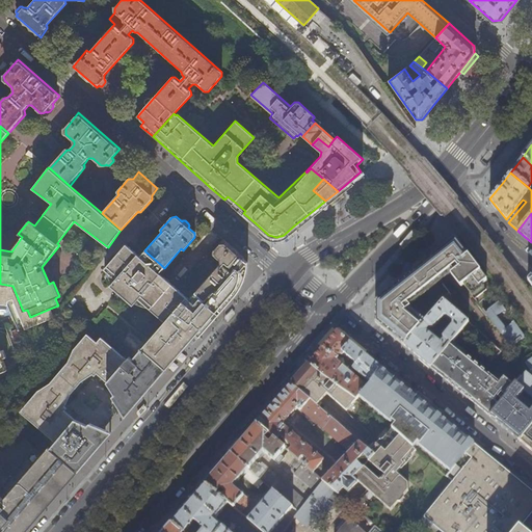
[(220,264),(194,293),(189,298),(157,270),(161,265),(147,253),(141,259),(126,245),(105,270),(106,272),(108,275),(109,278),(113,285),(116,288),(123,294),(129,299),(132,301),(136,304),(144,308),(147,308),(149,308),(165,322),(141,350),(165,371),(175,361),(196,335),(200,337),(210,325),(232,300),(235,296),(238,292),(240,289),(243,285),(245,277),(246,271),(246,261),(243,259),(236,251),(223,240),(214,251),(214,256),(220,261),(220,264)]
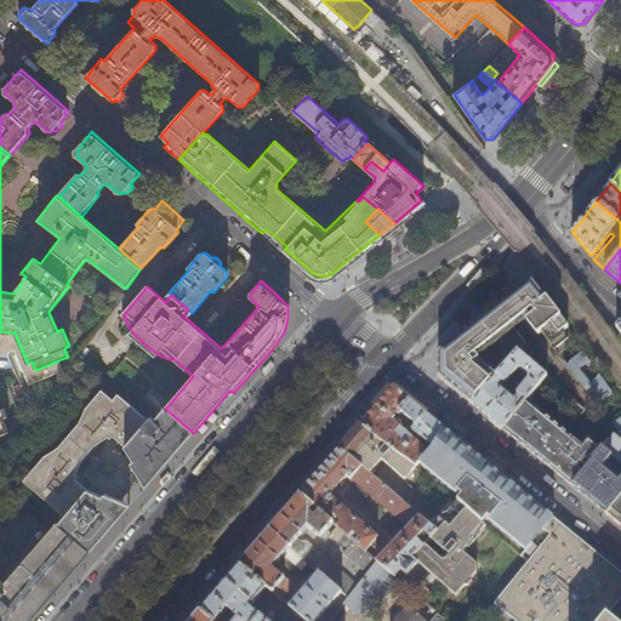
[(476,364),(514,330),(529,319),(531,323),(534,325),(543,337),(547,341),(557,354),(571,343),(565,337),(571,332),(534,284),(528,289),(502,308),(484,322),(460,340),(439,355),(439,377),(454,388),(472,403),(494,379),(476,364)]
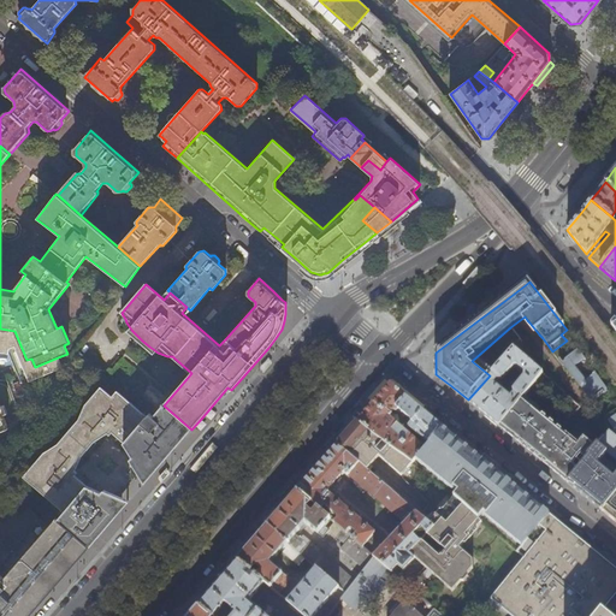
[(513,330),(527,320),(525,317),(510,327),(513,330)]
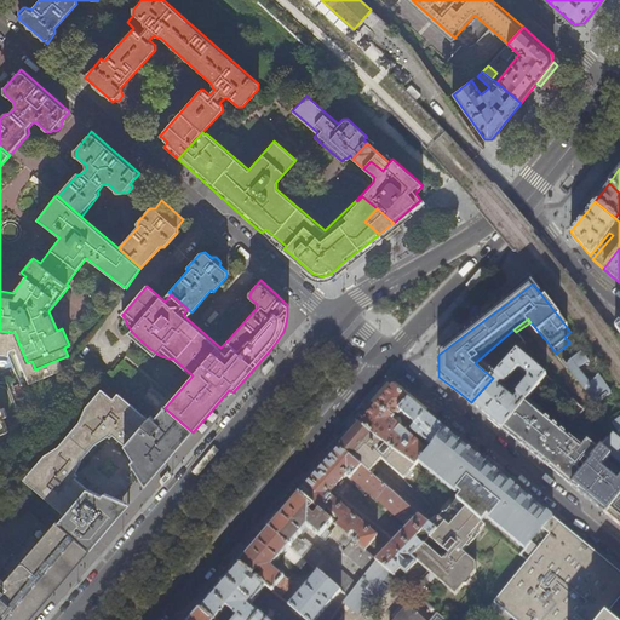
[(543,337),(533,325),(530,327),(540,339),(543,337)]
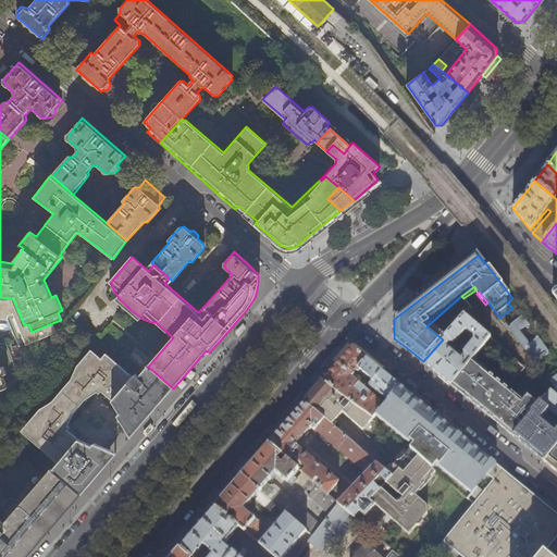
[(426,326),(443,339),(463,316),(465,316),(473,310),(463,298),(461,296),(426,326)]
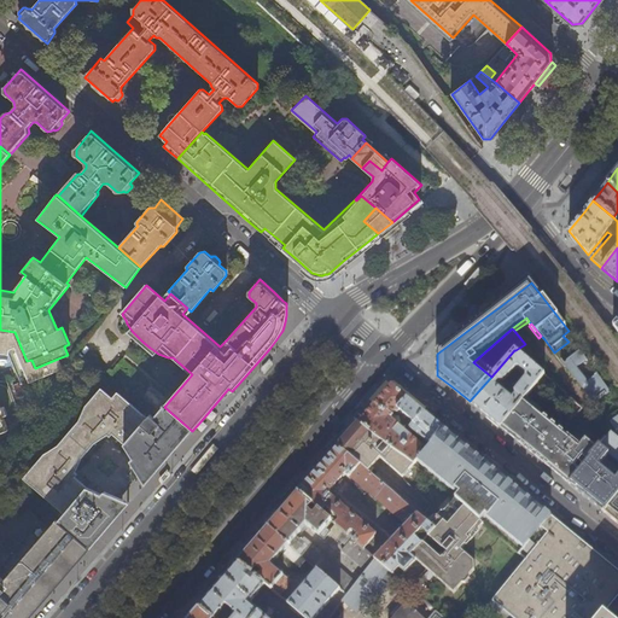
[(62,369),(58,359),(35,368),(31,360),(27,361),(15,332),(0,330),(0,354),(9,355),(19,383),(27,380),(28,384),(62,369)]
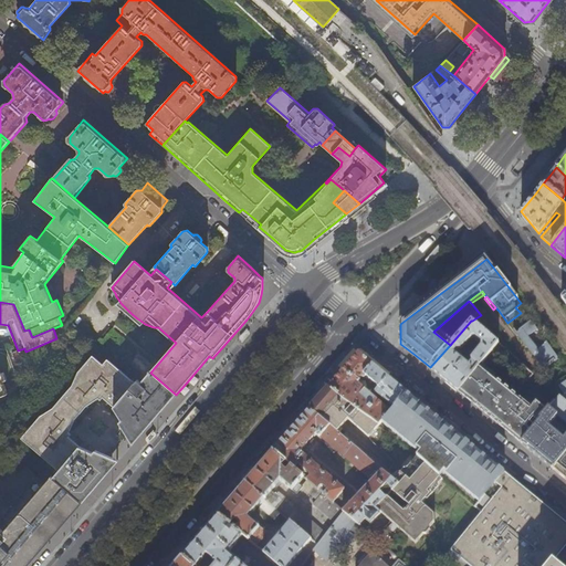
[(472,321),(471,321),(450,345),(430,367),(429,368),(430,368),(443,379),(458,391),(467,380),(480,364),(498,343),(472,321)]
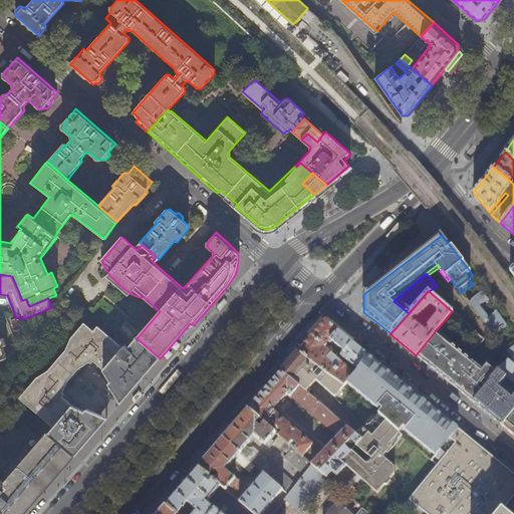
[(491,303),(485,294),(471,304),(494,338),(508,327),(498,313),(491,319),(483,309),(491,303)]
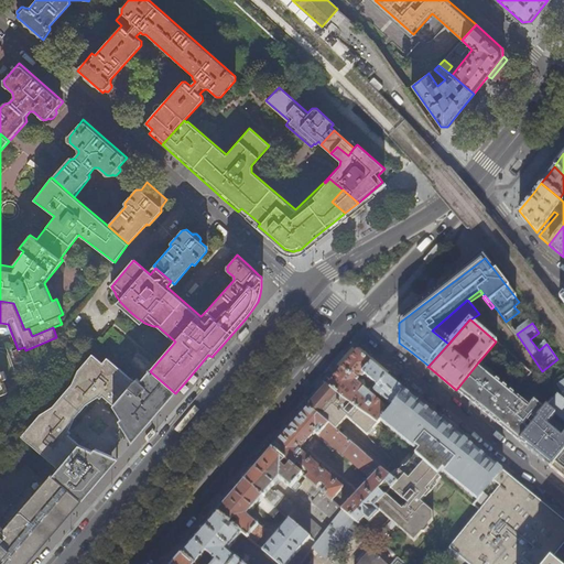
[(247,327),(239,335),(241,342),(249,333),(247,327)]
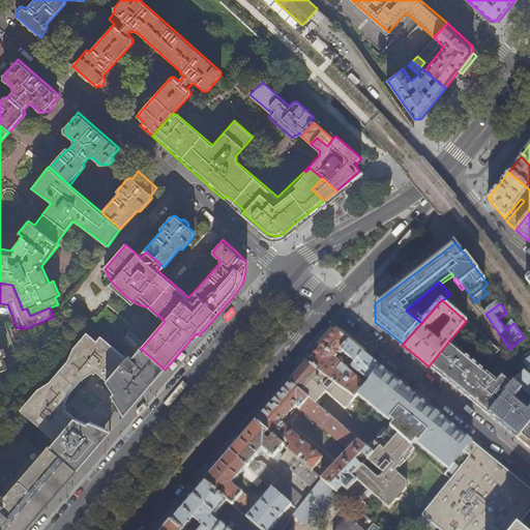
[(355,398),(381,366),(355,347),(335,330),(321,347),(307,363),(355,398)]
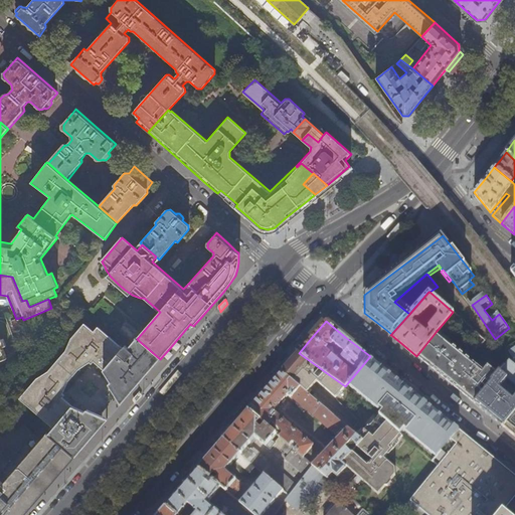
[(151,370),(160,359),(137,339),(128,349),(125,346),(122,349),(97,328),(93,333),(83,325),(70,339),(65,351),(47,372),(36,379),(19,399),(53,428),(48,434),(60,445),(74,457),(75,458),(100,430),(109,419),(88,410),(82,414),(61,398),(63,396),(59,392),(87,361),(91,365),(94,362),(113,380),(109,385),(121,404),(122,403),(124,402),(151,370)]
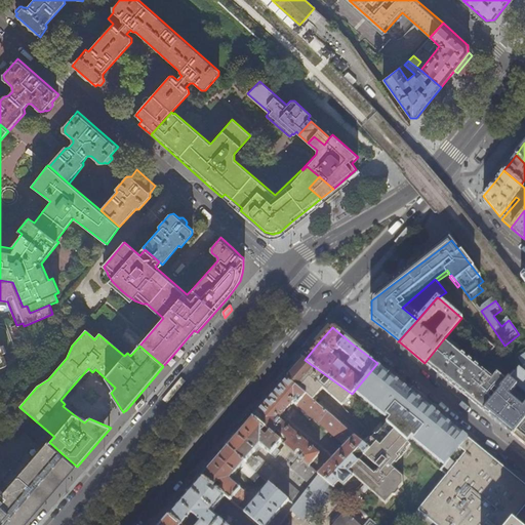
[(484,411),(509,378),(517,367),(500,352),(485,371),(457,350),(459,348),(445,337),(433,353),(425,363),(437,373),(470,399),(484,411)]
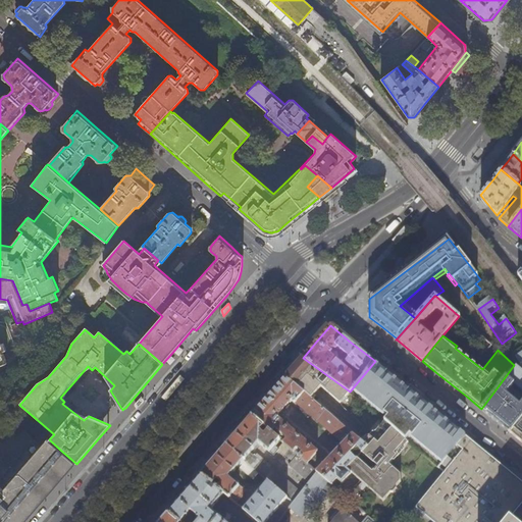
[(350,392),(303,358),(294,368),(285,377),(311,399),(320,387),(338,405),(350,392)]
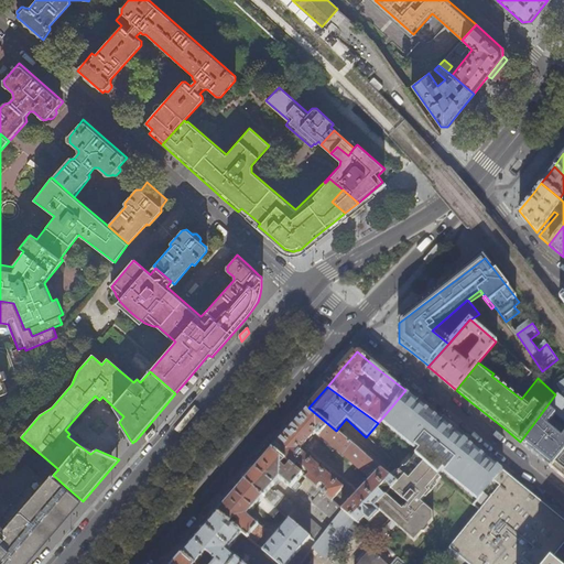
[(434,414),(405,390),(378,423),(396,437),(414,453),(424,462),(452,429),(434,414)]
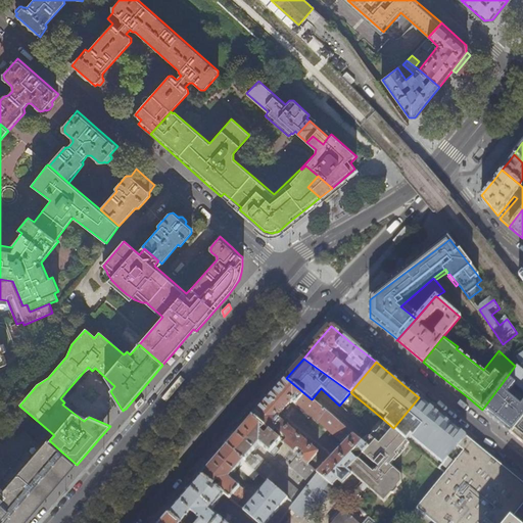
[(495,421),(511,433),(522,418),(522,401),(521,406),(507,394),(516,383),(507,377),(482,410),(495,421)]
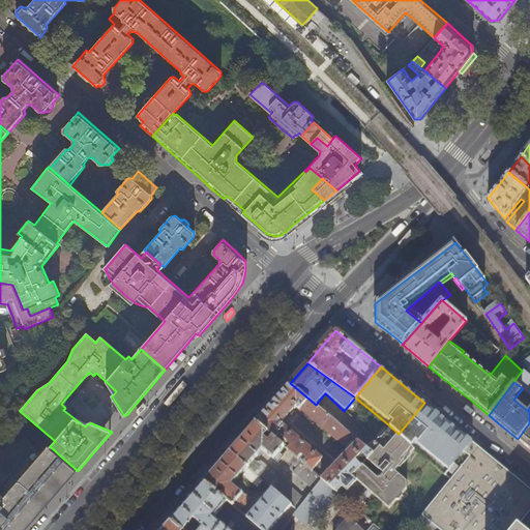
[(272,403),(256,422),(283,445),(286,441),(291,445),(287,449),(301,461),(312,470),(322,458),(282,422),(296,406),(345,447),(349,446),(351,443),(353,445),(324,480),(332,488),(337,492),(342,486),(348,491),(356,480),(353,477),(362,466),(356,461),(362,453),(369,459),(373,453),(367,449),(316,405),(290,383),(272,403)]
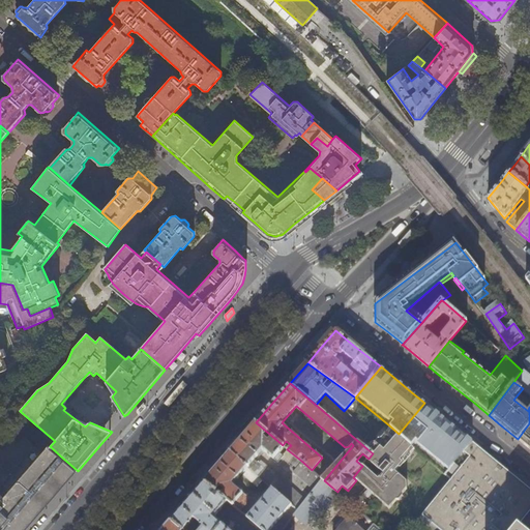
[(434,411),(424,403),(399,434),(411,445),(415,440),(417,442),(417,443),(422,447),(445,420),(434,411)]
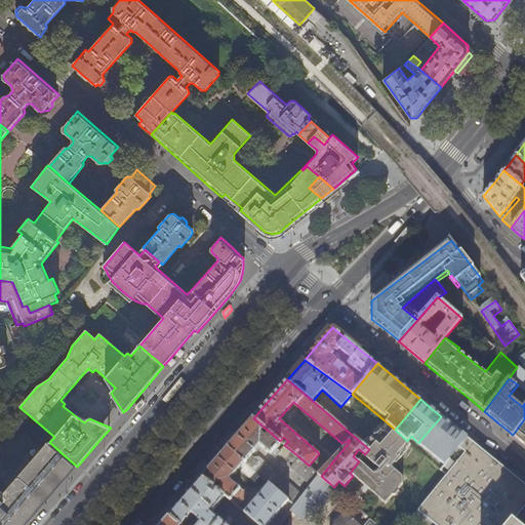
[(440,470),(468,438),(454,428),(441,416),(418,443),(443,463),(439,468),(440,470)]
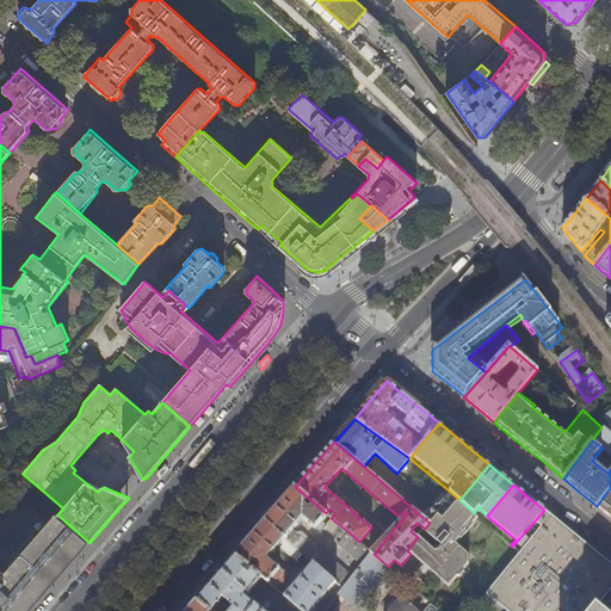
[(326,513),(295,487),(277,507),(265,520),(285,538),(288,541),(302,554),(313,562),(335,582),(343,588),(351,576),(301,531),(297,534),(292,530),(303,518),(322,535),(328,529),(320,522),(327,514),(326,513)]
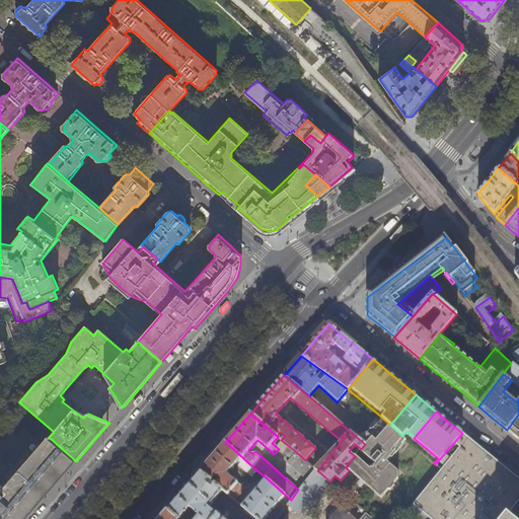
[(518,415),(507,430),(517,438),(518,440),(518,415)]
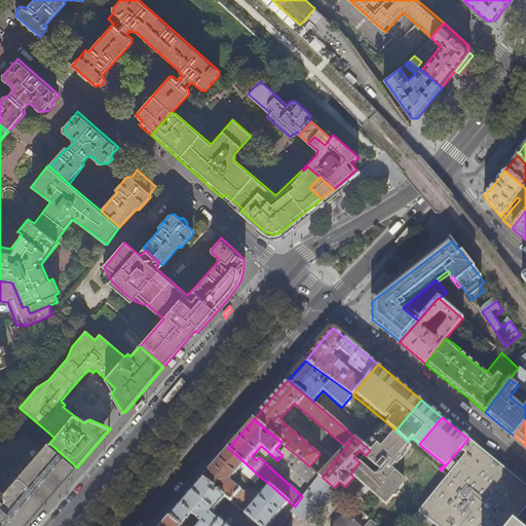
[(406,475),(393,464),(410,444),(408,442),(396,430),(386,422),(377,434),(375,434),(372,438),(369,438),(366,441),(367,443),(365,446),(370,450),(366,455),(360,462),(350,474),(353,477),(387,504),(397,492),(400,492),(402,489),(402,486),(406,481),(406,475)]
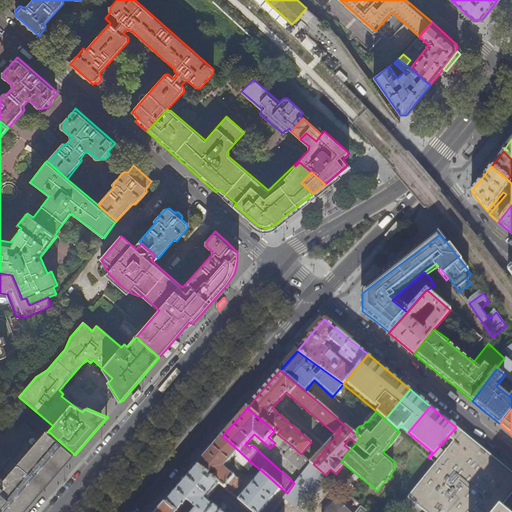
[(497,511),(500,509),(511,493),(511,473),(510,472),(482,449),(462,432),(456,427),(429,458),(435,463),(406,497),(423,511),(497,511)]
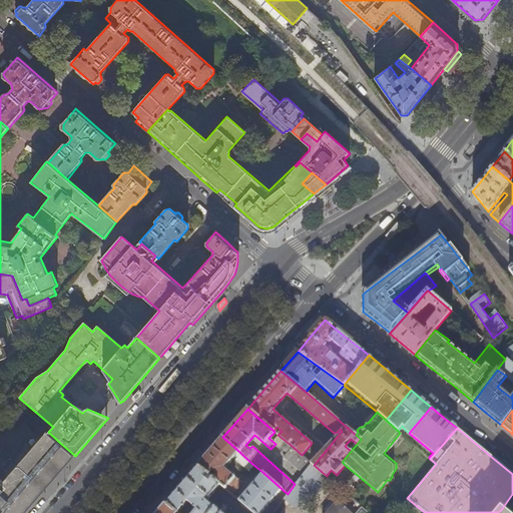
[(46,488),(59,473),(64,468),(74,455),(60,443),(48,432),(47,431),(38,441),(32,435),(3,469),(5,471),(2,480),(0,478),(0,508),(5,512),(24,512),(26,512),(46,488)]
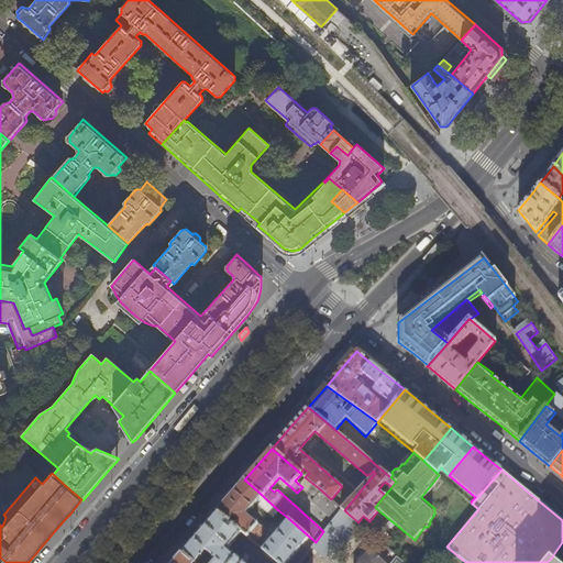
[(263,496),(244,479),(228,499),(216,512),(241,532),(246,537),(253,530),(262,538),(266,531),(246,515),(263,496)]
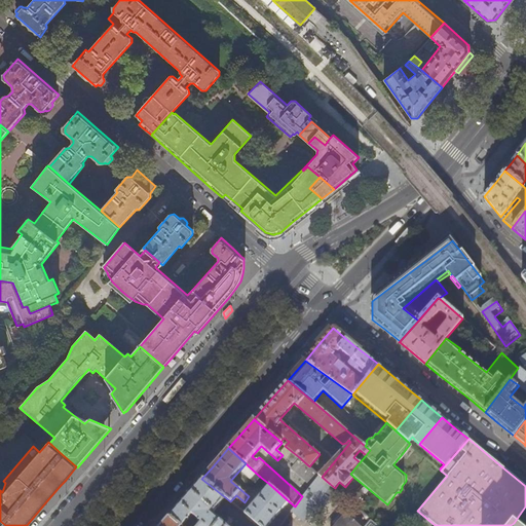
[(309,466),(299,457),(291,467),(311,485),(320,475),(315,472),(312,470),(309,466)]
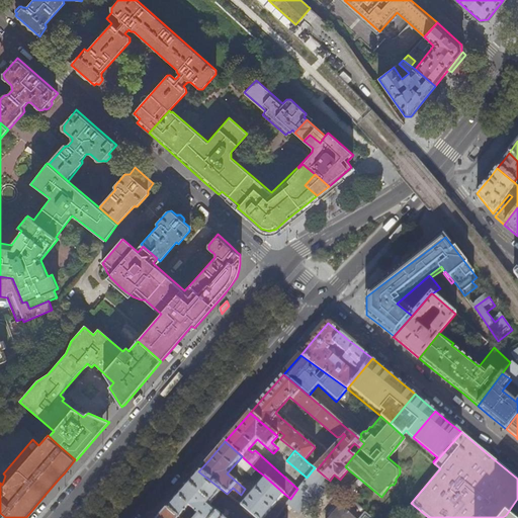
[(256,469),(244,458),(239,464),(251,476),(256,469)]
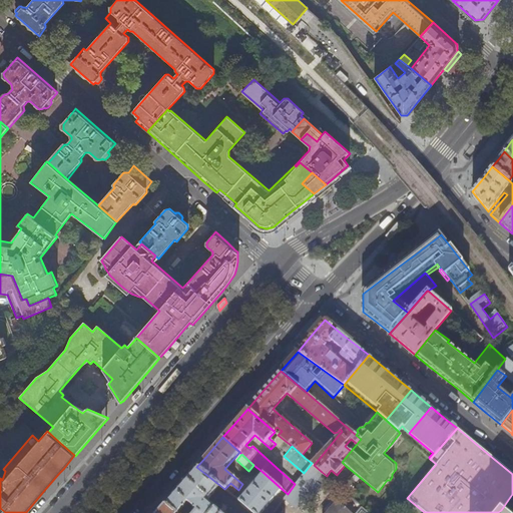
[(314,465),(312,463),(304,473),(295,484),(288,494),(284,498),(295,507),(302,498),(307,502),(320,485),(315,481),(322,472),(314,465)]
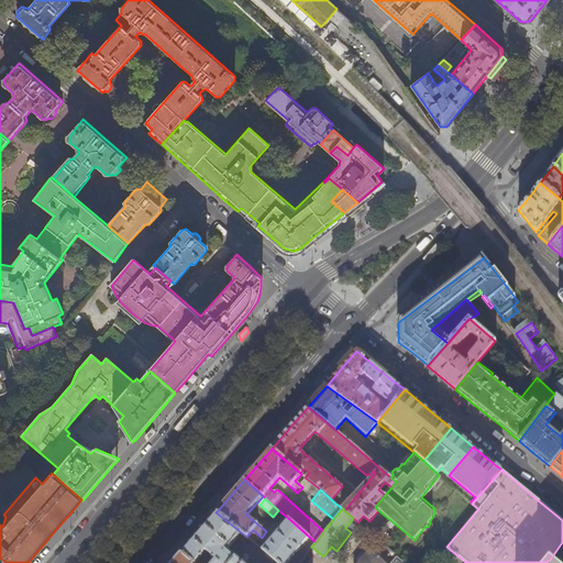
[(241,532),(216,512),(197,534),(180,553),(191,562),(209,562),(211,561),(206,556),(209,554),(217,561),(213,562),(243,562),(228,550),(241,532)]
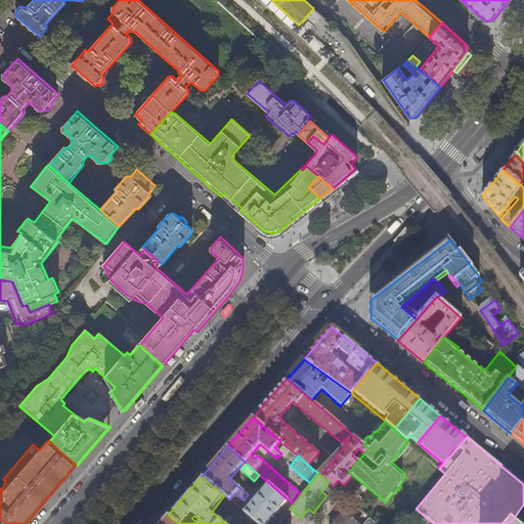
[(266,523),(288,499),(268,482),(244,511),(248,514),(259,523),(266,523)]
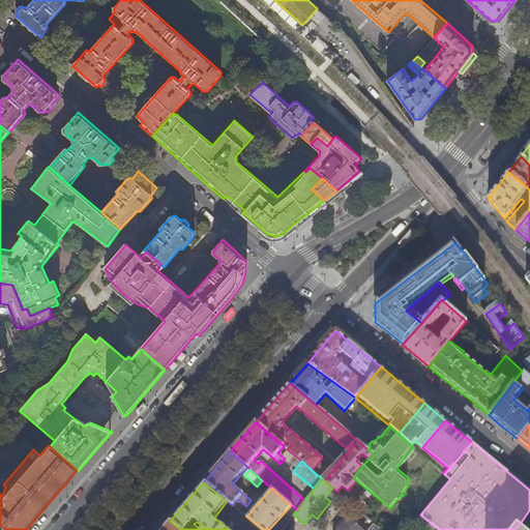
[(337,529),(360,529),(348,519),(337,529)]
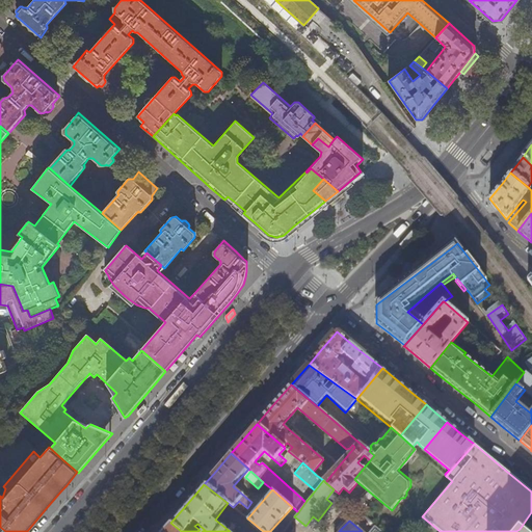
[(181,531),(170,523),(162,531),(181,531)]
